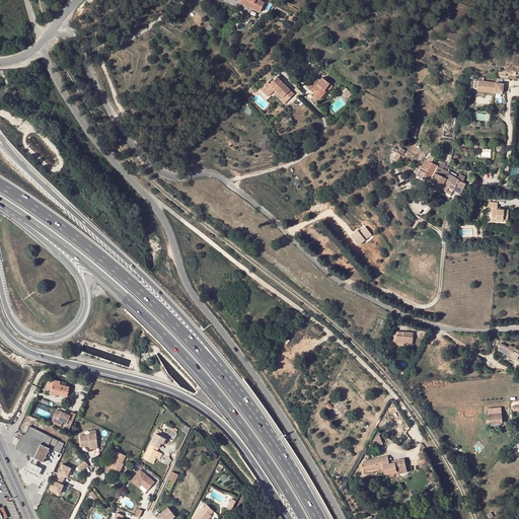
[(264,2),(258,0),(241,0),(241,1),(250,5),(249,7),(260,11),(264,2)]
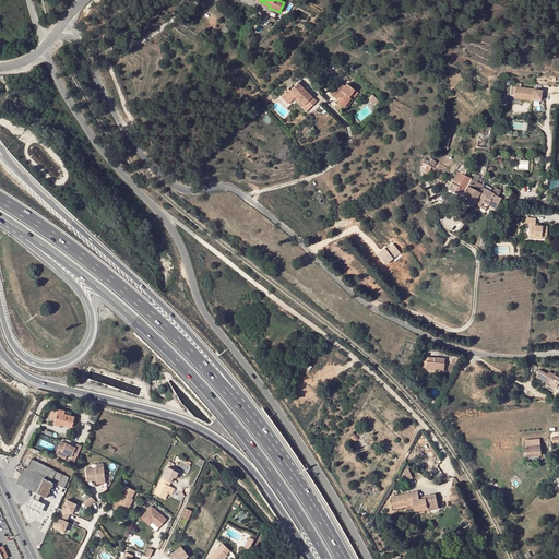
[(288,104),(295,98),(296,97),(304,105),(302,106),(307,110),(317,102),(298,83),(290,91),(288,92),(287,91),(281,96),(288,104)]
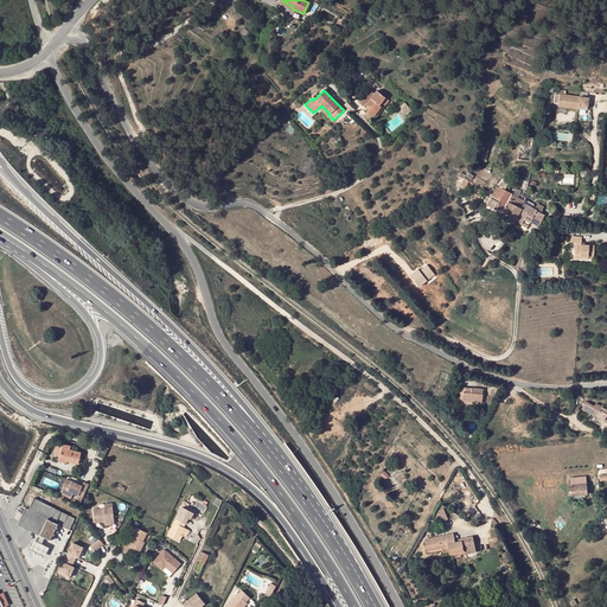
[(374,116),(387,98),(376,91),(375,94),(369,90),(359,102),(364,107),(365,106),(366,104),(370,107),(369,108),(368,109),(368,110),(368,112),(364,115),(369,120),(374,115),(374,116)]
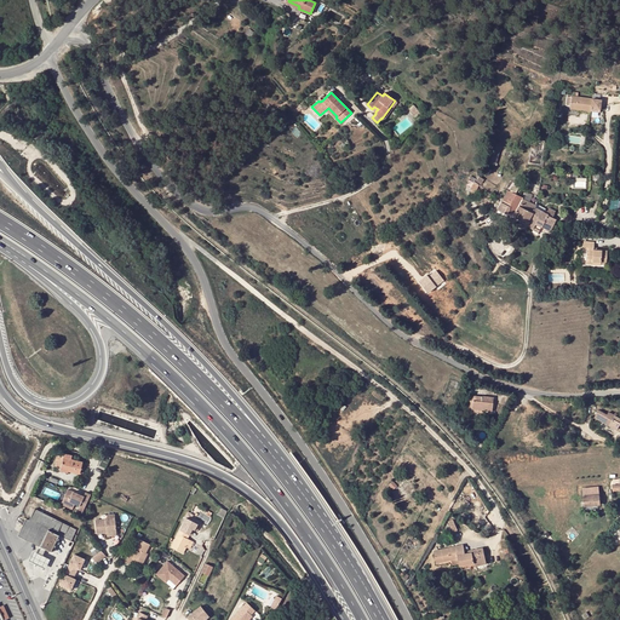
[(602,99),(572,96),(570,109),(590,112),(591,110),(600,112),(602,99)]
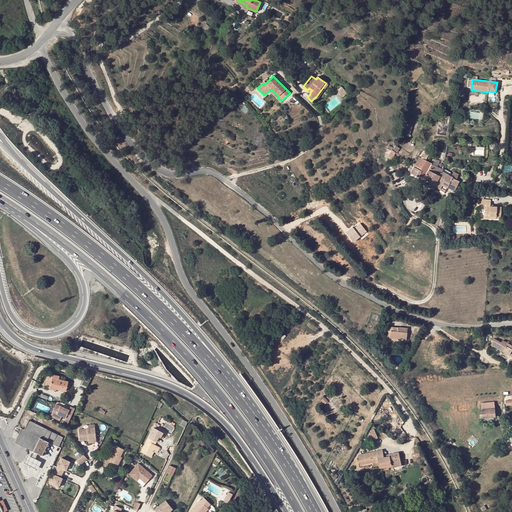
[(328,85),(326,83),(315,98),(317,99),(328,85)]
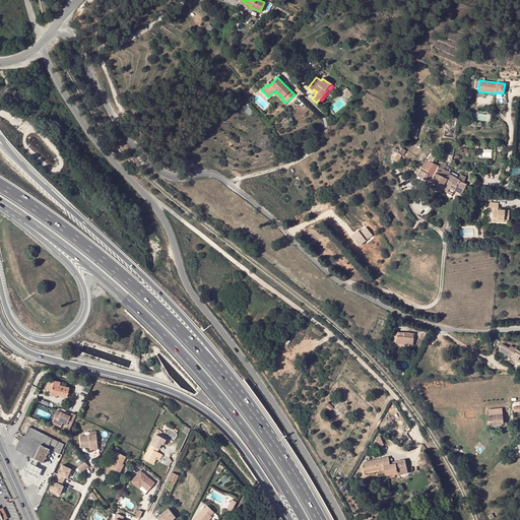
[(347,86),(343,90),(349,98),(353,93),(347,86)]
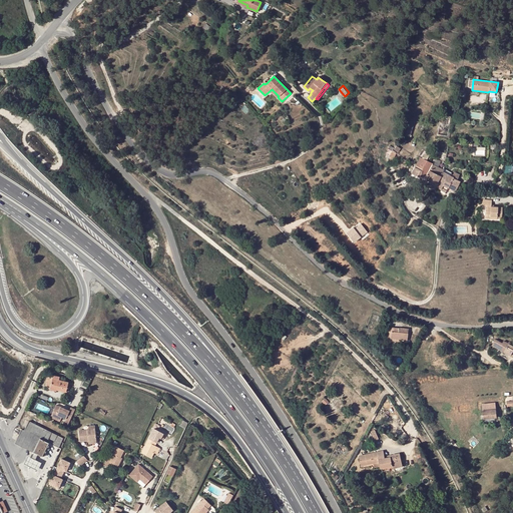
[(271,90),(278,97),(279,96),(272,89),(271,90)]
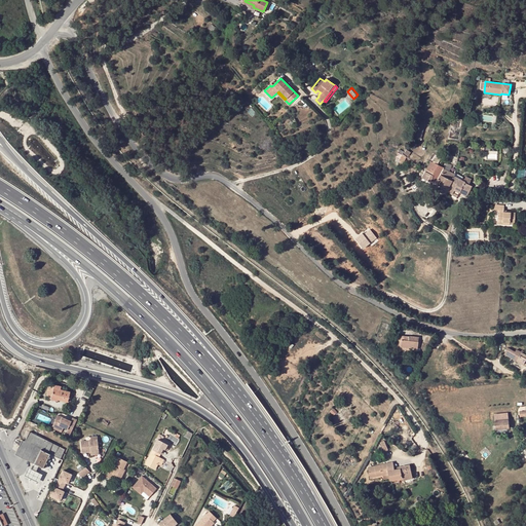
[(421,119),(416,139),(421,140),(426,121),(421,119)]
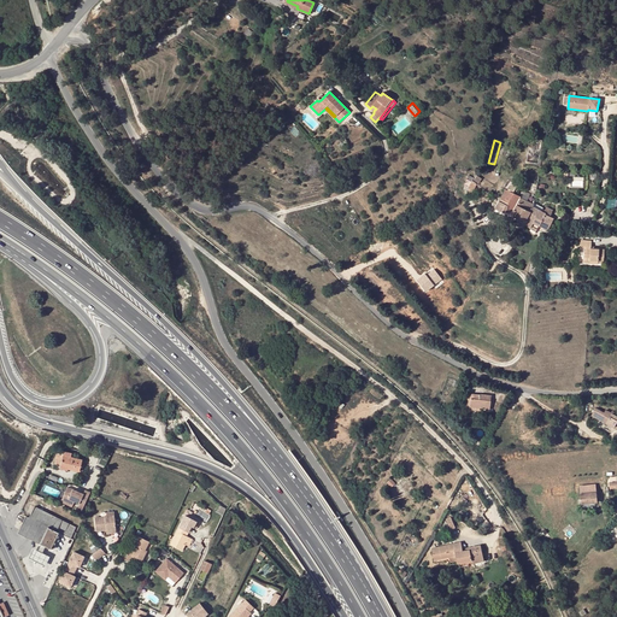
[(539,225),(534,223),(536,216),(529,212),(532,207),(533,205),(519,198),(521,197),(505,189),(495,209),(505,215),(506,211),(512,213),(511,215),(526,222),(524,225),(530,228),(530,230),(535,233),(539,225)]
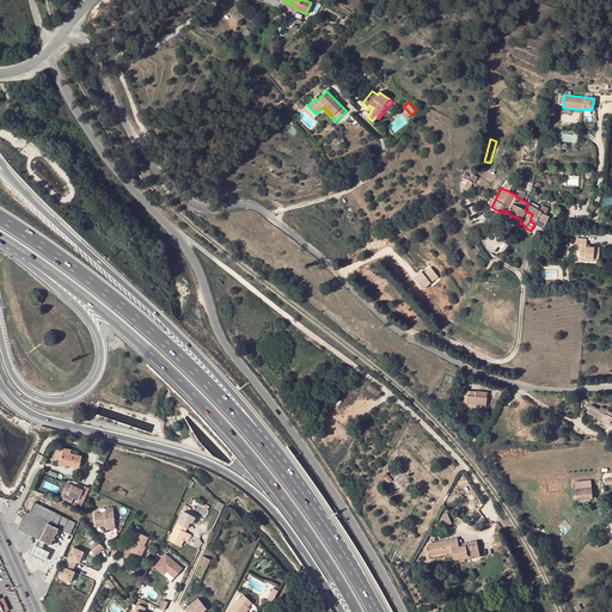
[(537,210),(527,206),(525,210),(532,214),(530,221),(534,224),(537,219),(545,222),(549,216),(545,214),(549,208),(543,206),(540,209),(538,208),(537,210)]
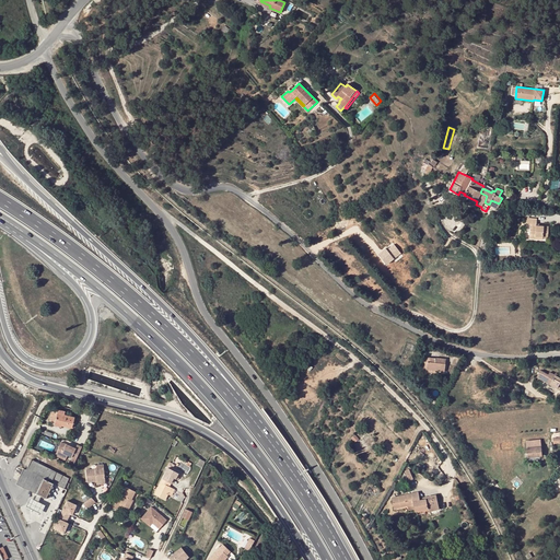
[(549,226),(540,225),(537,225),(537,223),(537,219),(527,218),(527,223),(531,223),(529,237),(543,238),(543,237),(548,237),(549,226)]
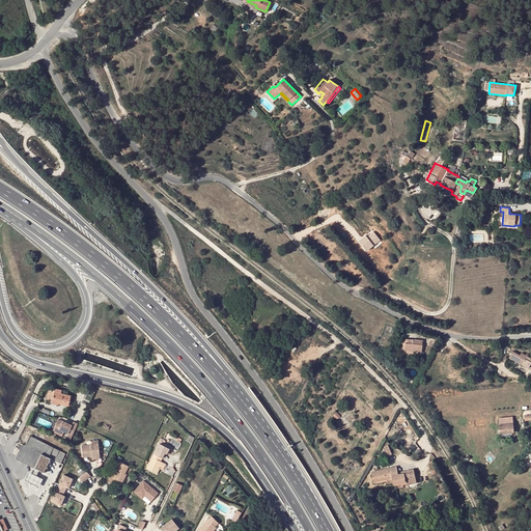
[(373,230),(360,241),(368,252),(382,242),(373,230)]
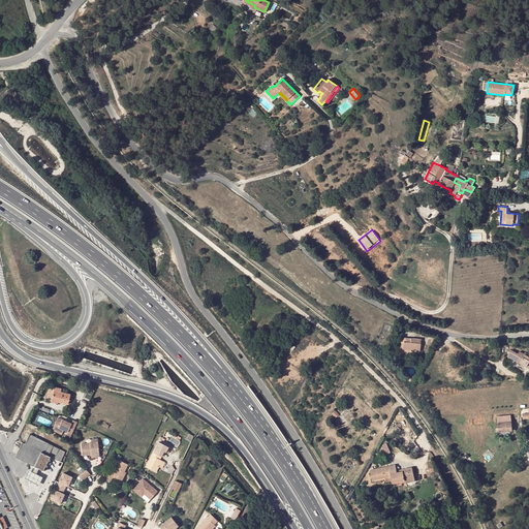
[(319,334),(317,337),(325,343),(327,340),(319,334)]
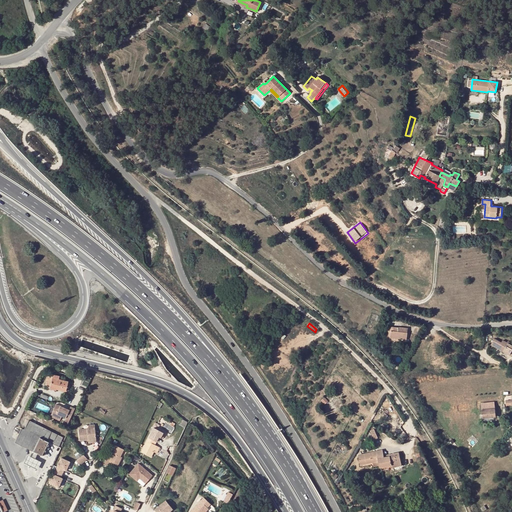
[(398,341),(398,339),(390,338),(391,331),(394,332),(394,327),(388,327),(387,340),(398,341)]
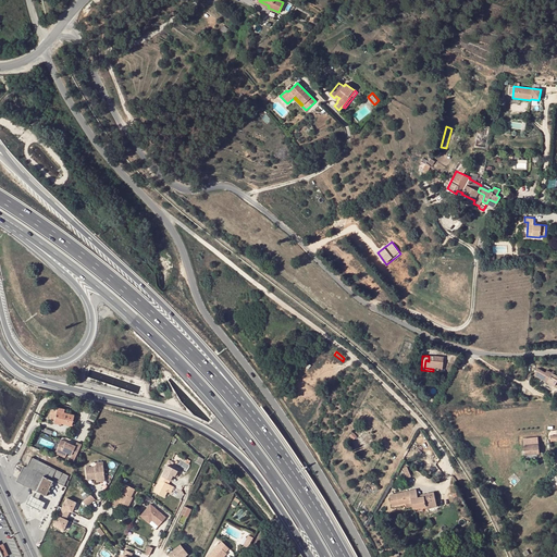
[(443,357),(429,356),(429,361),(425,360),(424,368),(433,369),(442,369),(443,357)]
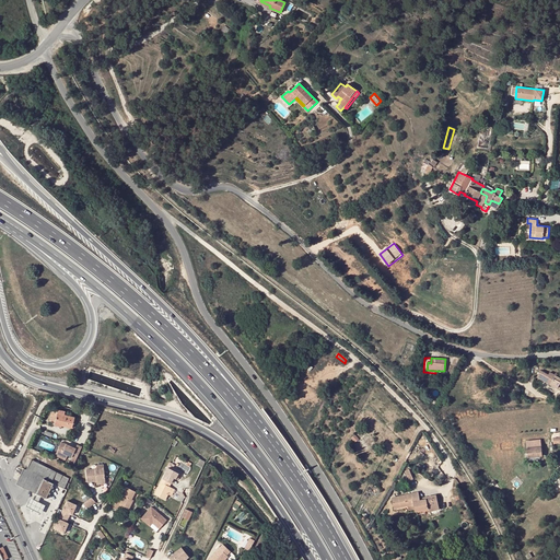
[(551,384),(550,385),(559,389),(559,377),(558,377),(549,372),(548,375),(540,371),(538,376),(545,381),(551,384)]
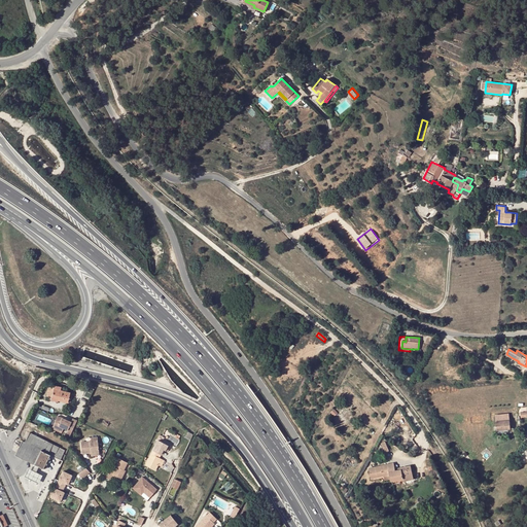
[(55,389),(53,397),(60,399),(59,400),(69,403),(71,393),(62,391),(62,387),(57,386),(57,389),(55,389)]
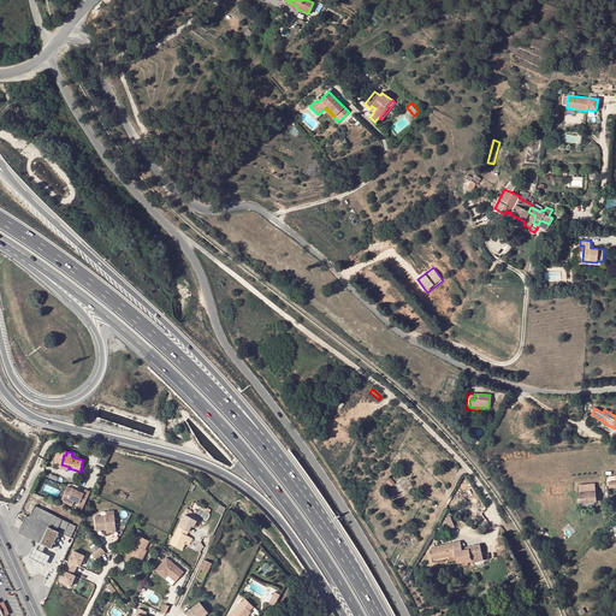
[(579,486),(581,503),(597,502),(594,484),(579,486)]
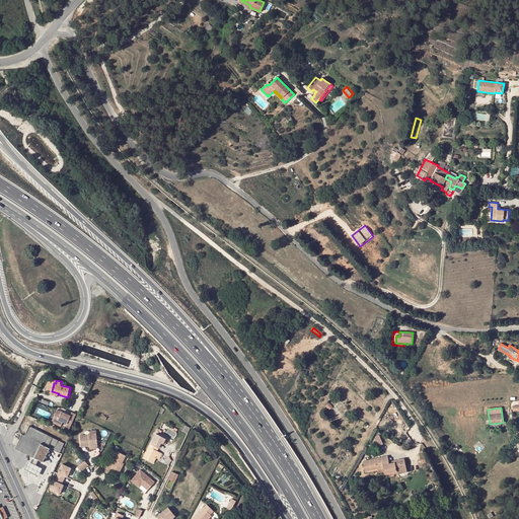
[(58,411),(53,423),(62,427),(64,423),(69,425),(67,429),(70,431),(77,415),(73,413),(71,417),(58,411)]
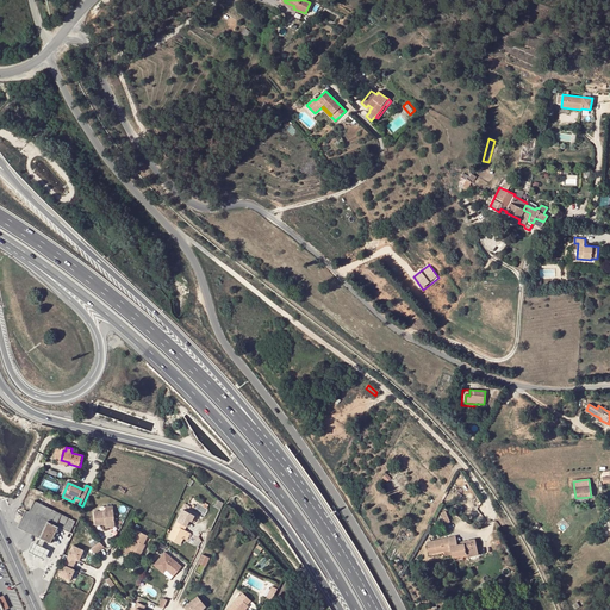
[(19,528),(42,539),(45,541),(51,543),(60,528),(70,533),(76,522),(36,502),(30,512),(27,511),(19,528)]
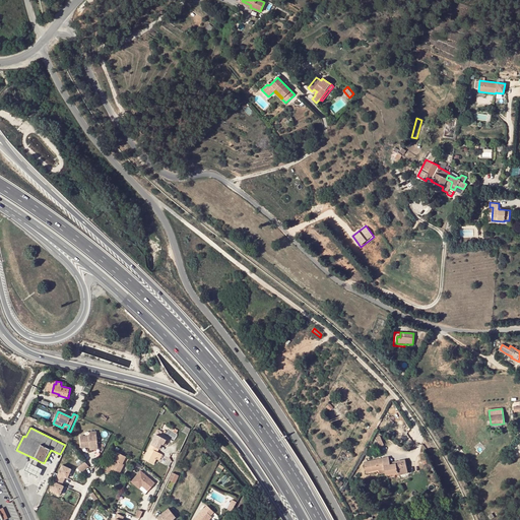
[(80,438),(81,449),(89,448),(98,447),(96,433),(90,434),(90,437),(80,438)]
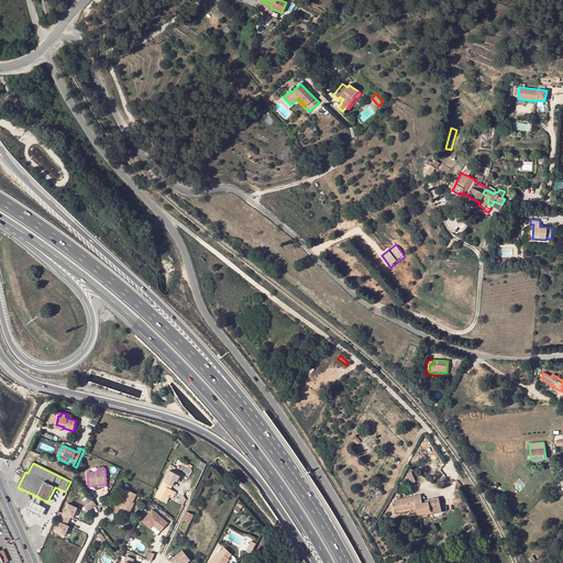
[(166,476),(175,481),(177,482),(180,476),(169,471),(166,476)]
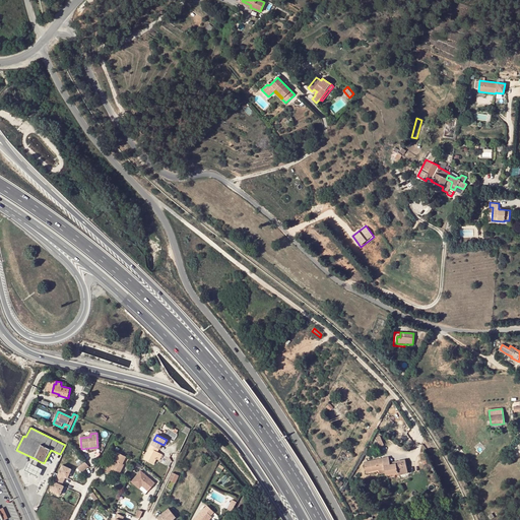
[(125,456),(116,451),(112,458),(116,460),(114,464),(109,462),(105,470),(110,473),(112,469),(119,473),(122,468),(119,467),(122,463),(125,456)]
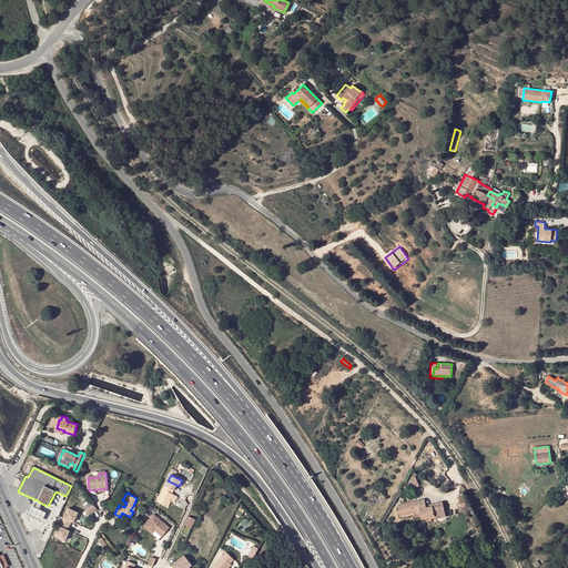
[(425,499),(398,505),(401,516),(421,513),(422,519),(444,515),(440,503),(433,505),(433,507),(426,508),(426,506),(425,499)]
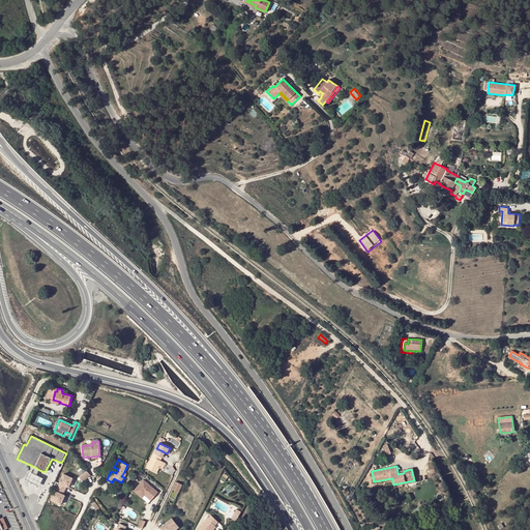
[(37,475),(33,473),(30,472),(26,479),(39,487),(43,478),(37,475)]
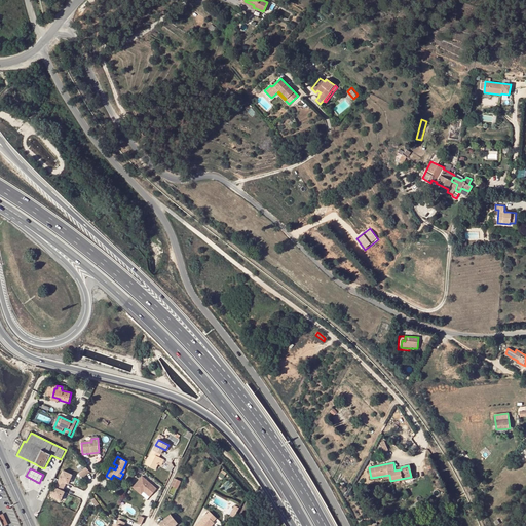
[(81,474),(79,476),(82,480),(90,473),(86,468),(81,473),(81,474)]
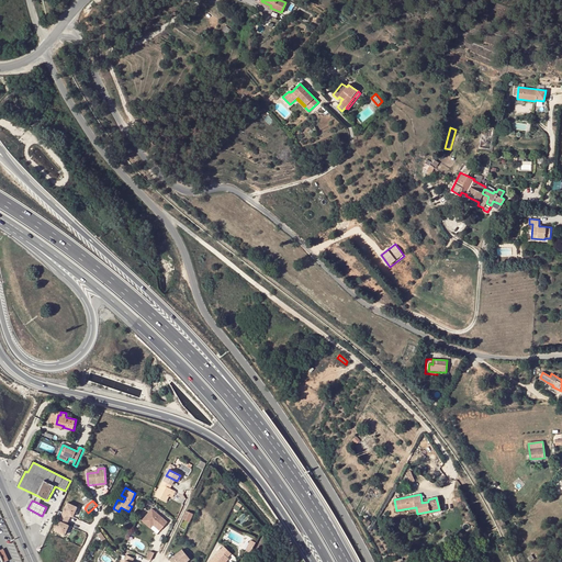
[(67,536),(79,506),(67,502),(55,531),(67,536)]
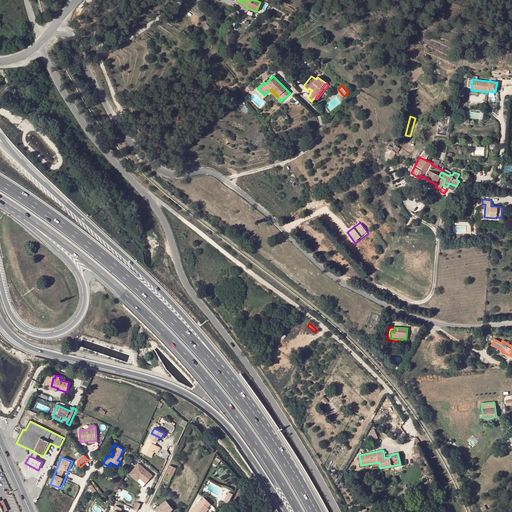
[(138,463),(129,474),(136,480),(140,475),(147,482),(153,475),(138,463)]
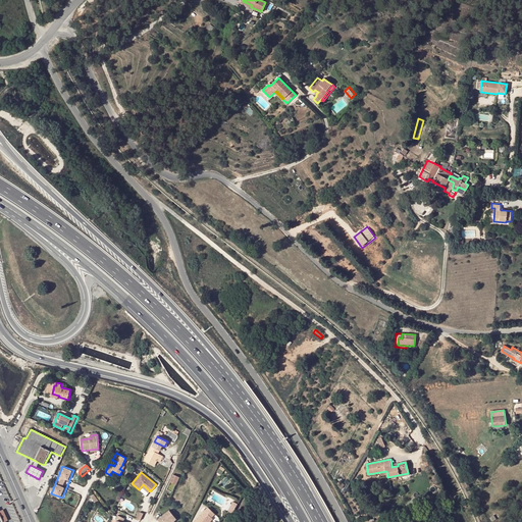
[(178,477),(173,474),(169,482),(175,484),(178,477)]
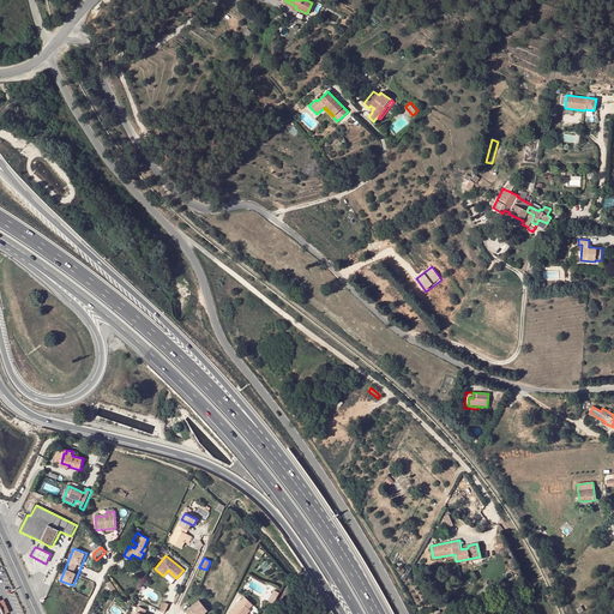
[(280,594),(274,591),(268,602),(274,605),(280,594)]
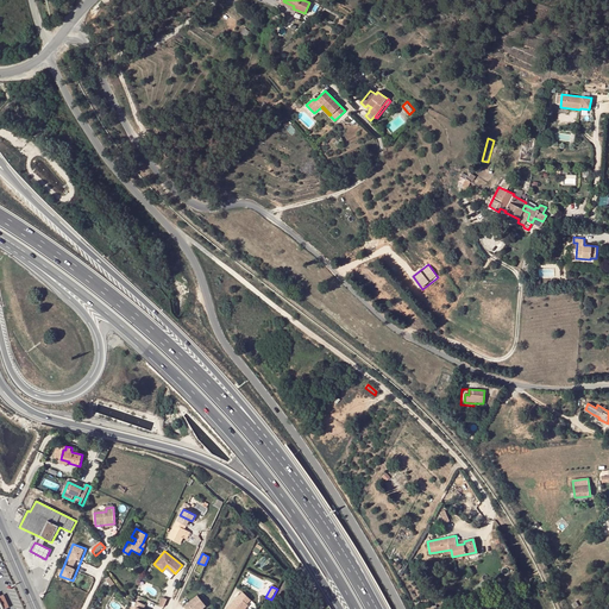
[(245,603),(249,598),(243,592),(226,608),(243,608),(246,604),(245,603)]
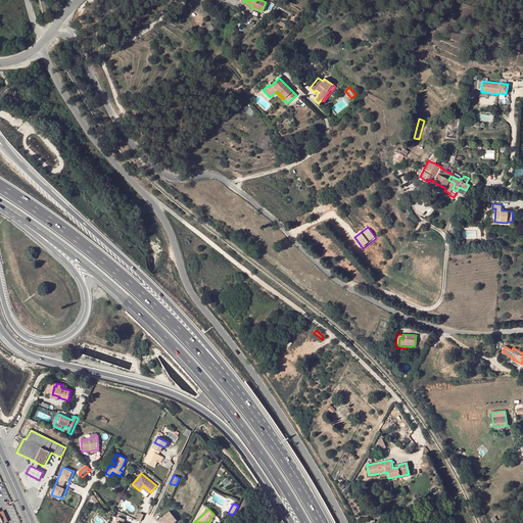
[(170,511),(157,520),(159,522),(168,522),(171,521),(173,522),(177,520),(170,511)]
